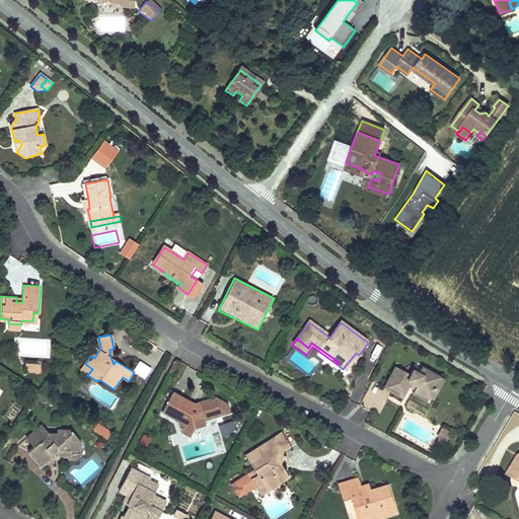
[(96,348),(90,356),(94,358),(99,350),(96,348)]
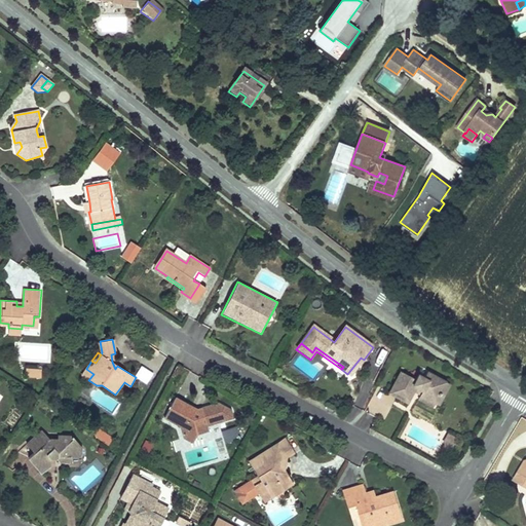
[(361,358),(347,374),(351,376),(364,360),(361,358)]
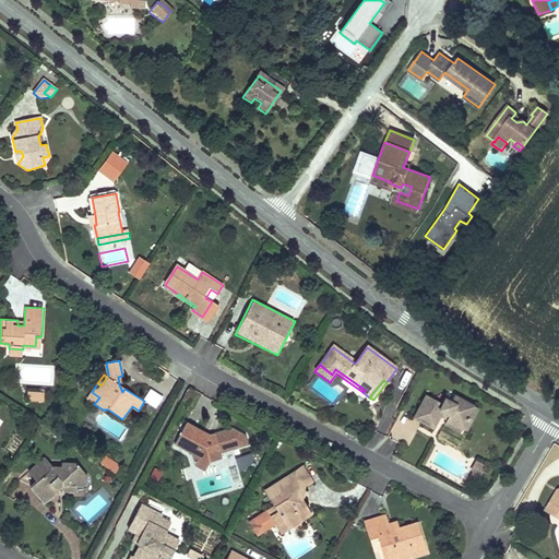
[(188,390),(182,401),(189,404),(194,394),(188,390)]
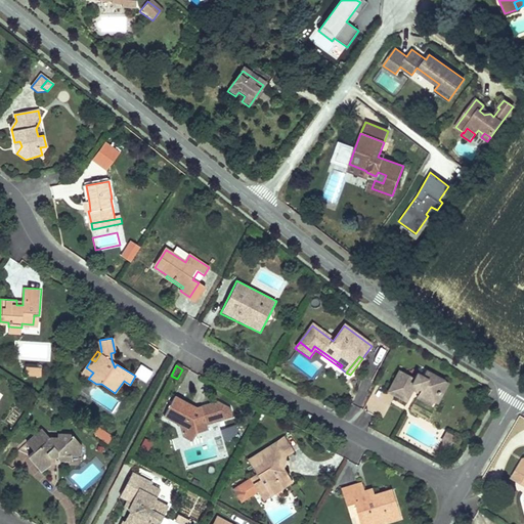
[(26,366),(25,375),(41,376),(41,367),(26,366)]
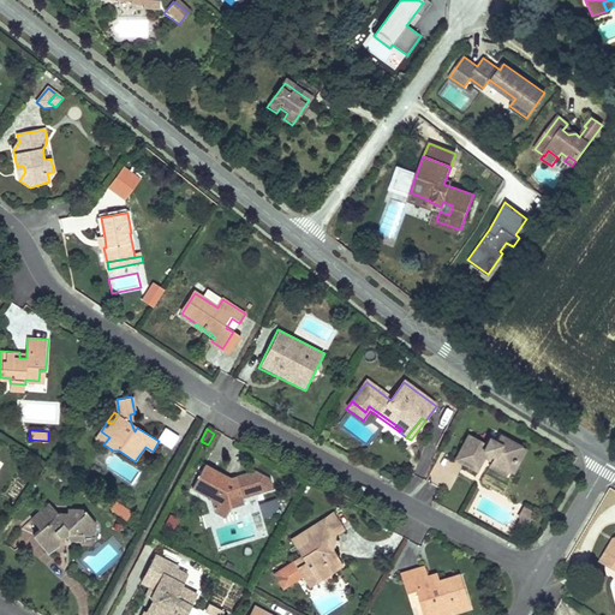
[(101,431),(95,439),(103,445),(109,437),(101,431)]
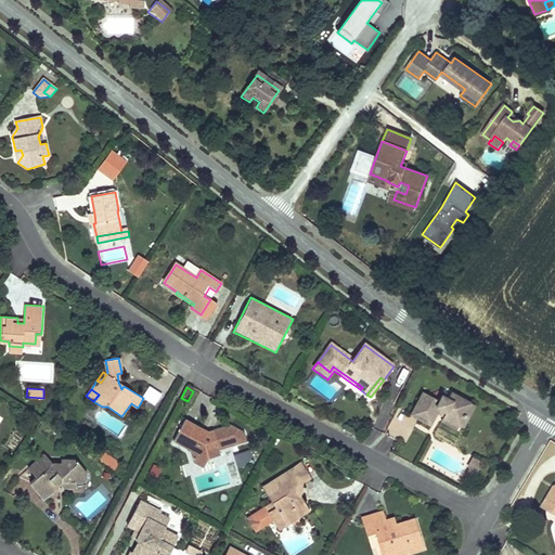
[(423,392),(411,414),(428,425),(435,414),(437,411),(444,415),(442,418),(457,427),(463,417),(467,420),(474,407),(450,392),(447,398),(441,395),(438,401),(423,392)]
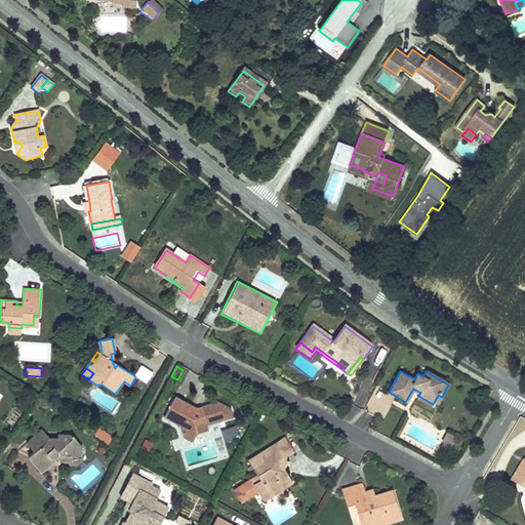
[(433,404),(418,396),(417,399),(432,407),(433,404)]
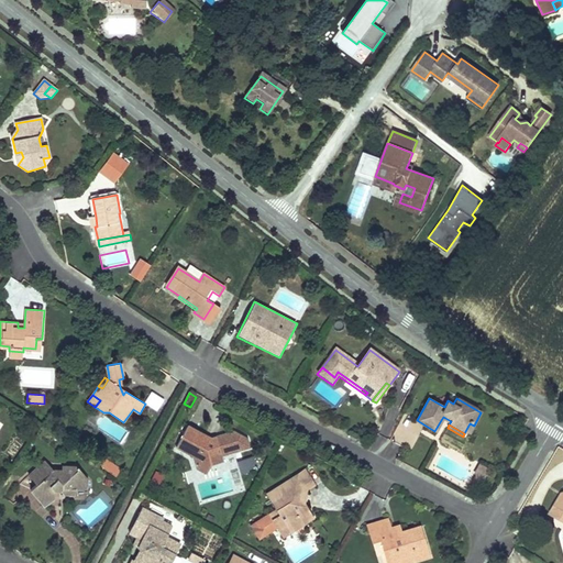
[(233,432),(214,439),(214,438),(210,440),(206,442),(202,440),(203,437),(187,427),(175,449),(191,456),(196,471),(216,464),(214,460),(212,454),(219,453),(219,452),(233,448),(235,452),(249,448),(246,440),(233,432)]
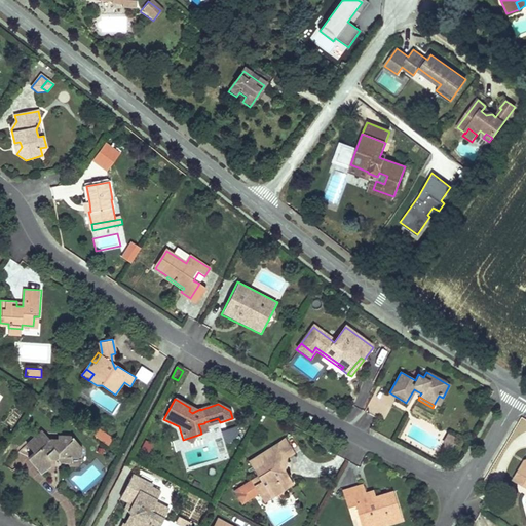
[(218,418),(204,422),(204,423),(198,424),(200,429),(220,422),(218,418)]
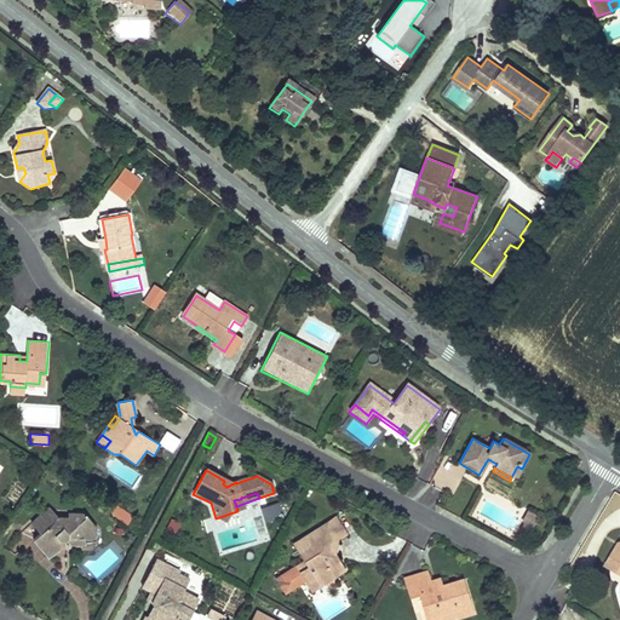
[(260,509),(265,523),(281,518),(277,504),(260,509)]
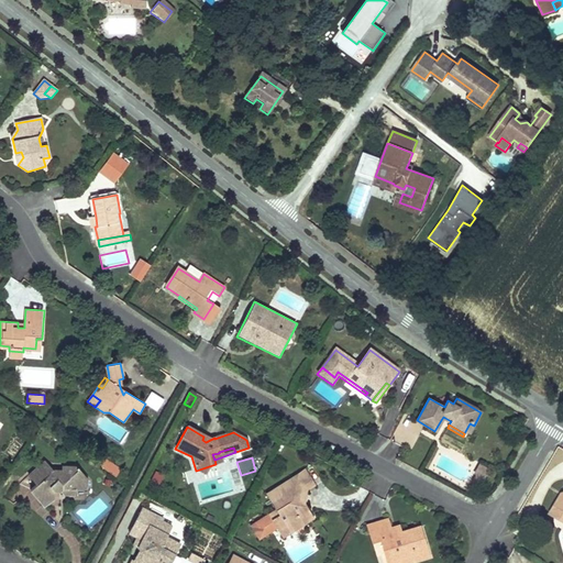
[(120,471),(106,461),(101,468),(116,477),(120,471)]
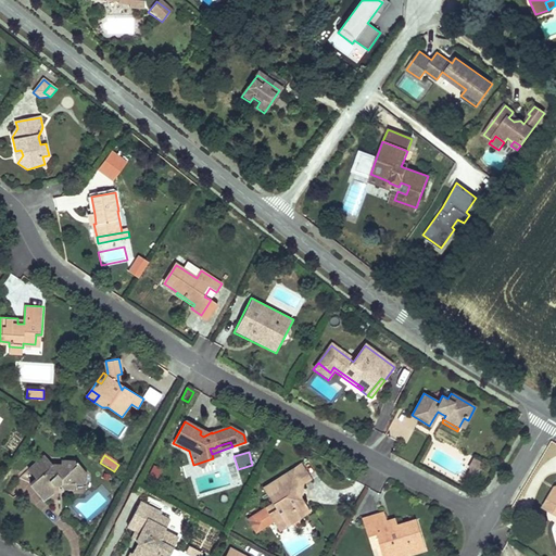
[(37,479),(30,484),(38,493),(51,494),(54,491),(54,484),(59,484),(61,482),(64,489),(75,489),(75,484),(84,484),(86,480),(86,474),(76,463),(62,460),(61,469),(58,469),(45,456),(28,470),(37,479)]
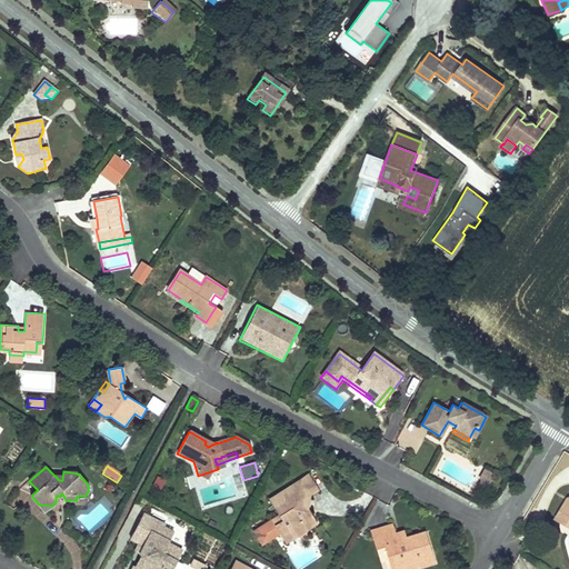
[(486,470),(480,480),(482,481),(490,485),(495,475),(486,470)]
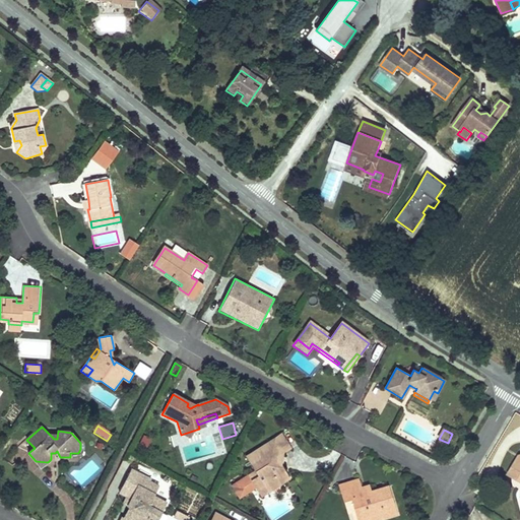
[(281,434),(274,438),(284,453),(291,449),(281,434)]
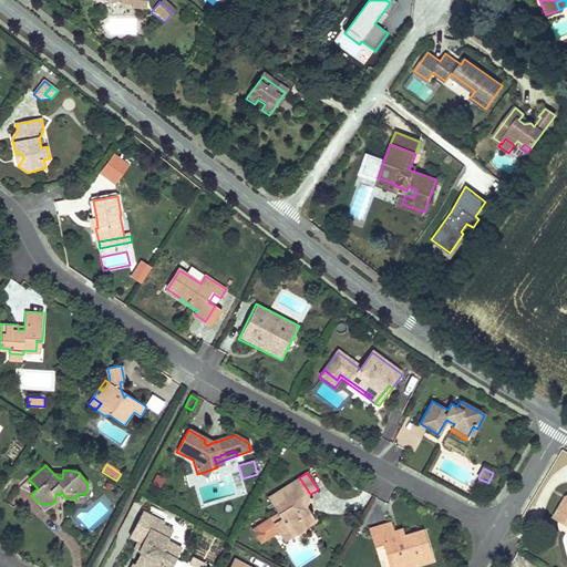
[(299,477),(268,497),(278,514),(253,528),(261,542),(278,532),(280,534),(286,529),(295,531),(303,525),(305,528),(316,523),(306,507),(302,509),(298,502),(301,500),(310,494),(299,477)]
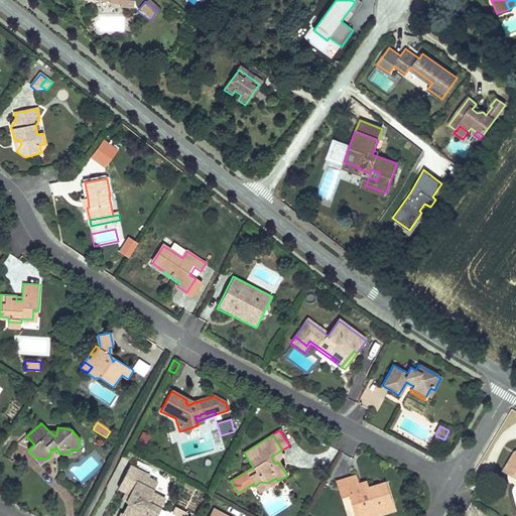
[(437,436),(433,442),(435,444),(438,444),(441,443),(444,439),(437,436)]
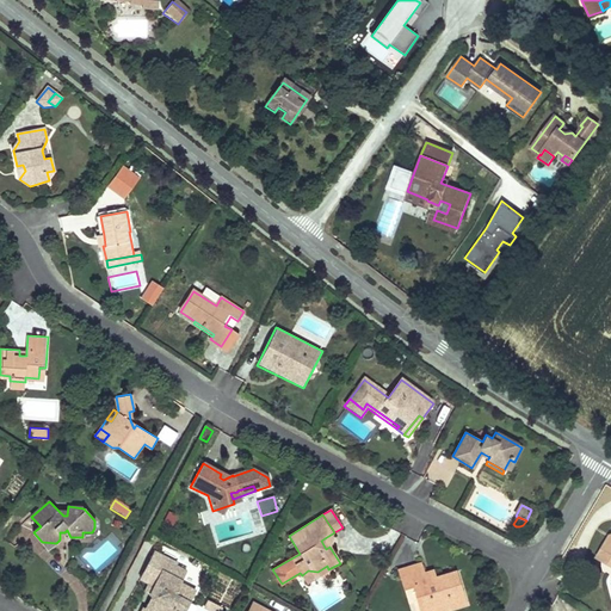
[(610,541),(606,539),(600,550),(610,556),(610,541)]
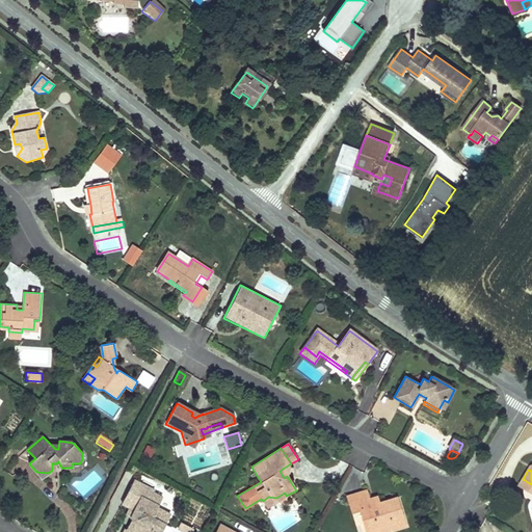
[(531,484),(523,479),(521,484),(531,490),(531,484)]
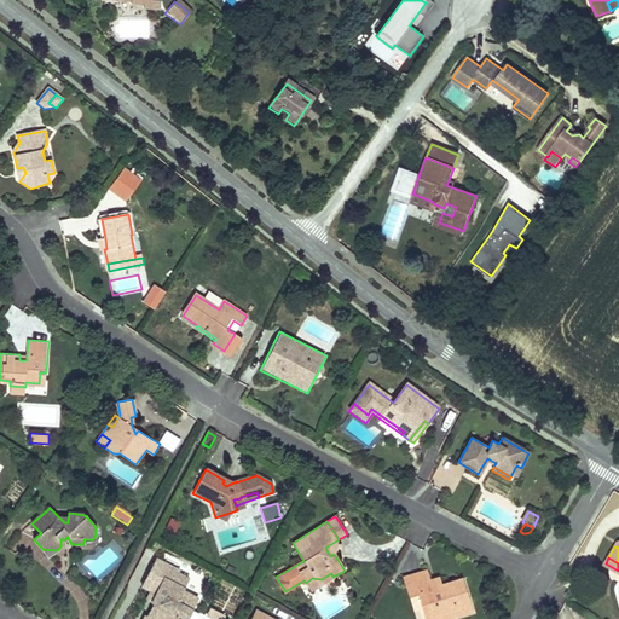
[(154,606),(146,618),(178,618),(180,617),(183,618),(189,608),(191,609),(197,597),(181,589),(186,580),(175,576),(178,572),(154,560),(139,590),(148,594),(152,596),(149,603),(154,606)]
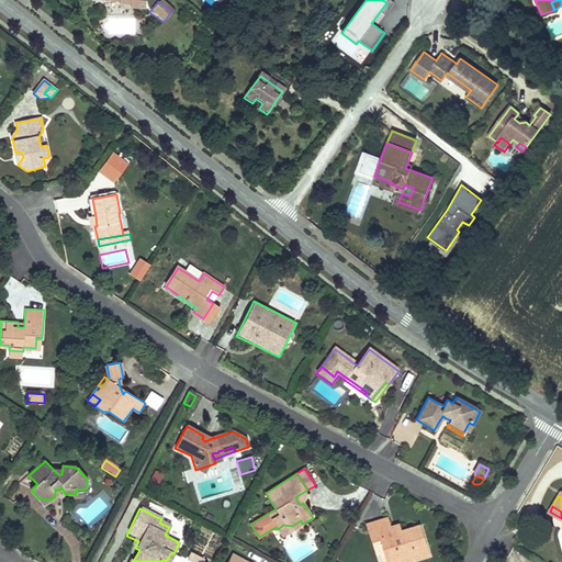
[(386,519),(367,525),(372,540),(379,538),(383,553),(388,552),(390,561),(397,561),(426,553),(418,527),(401,531),(391,535),(389,528),(386,519)]
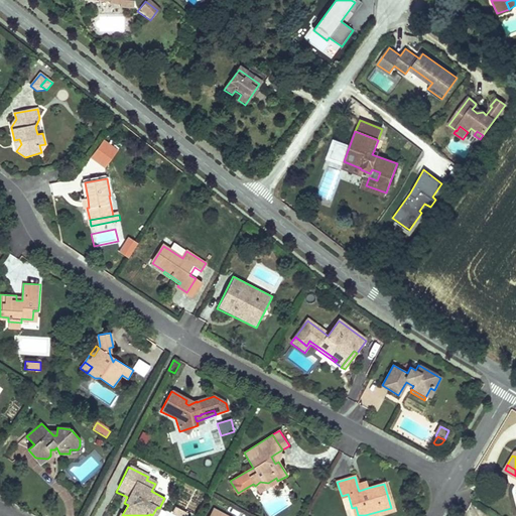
[(260,482),(255,486),(259,493),(277,481),(276,478),(268,483),(260,482)]
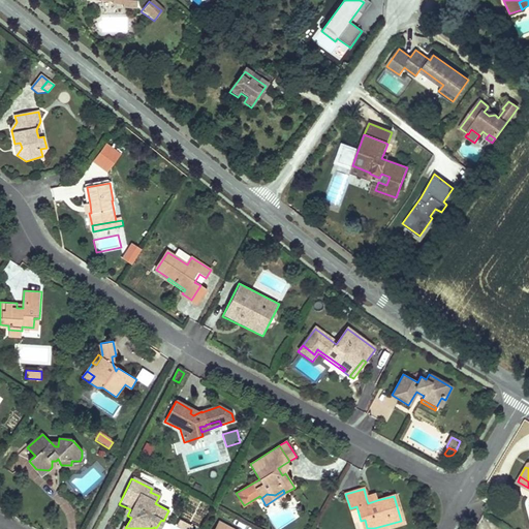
[(375,494),(366,497),(368,503),(377,500),(375,494)]
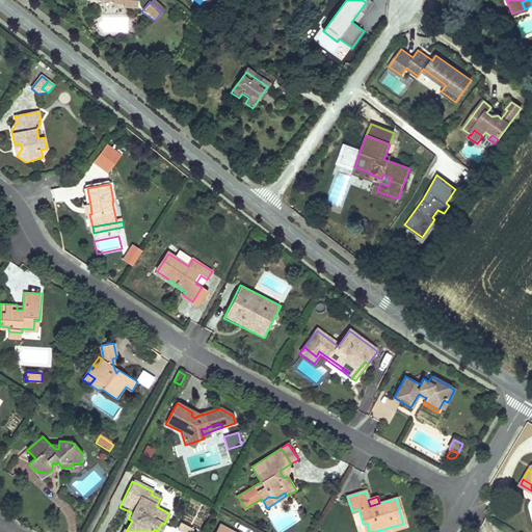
[(175,531),(191,531),(193,529),(180,523),(175,531)]
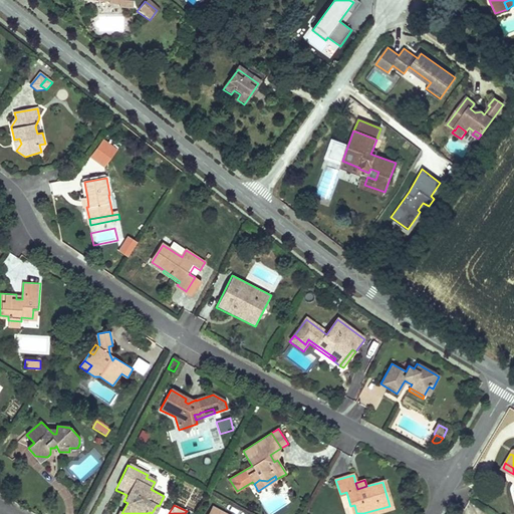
[(356,513),(354,505),(350,506),(352,513),(375,513),(391,510),(390,506),(363,513),(356,513)]
